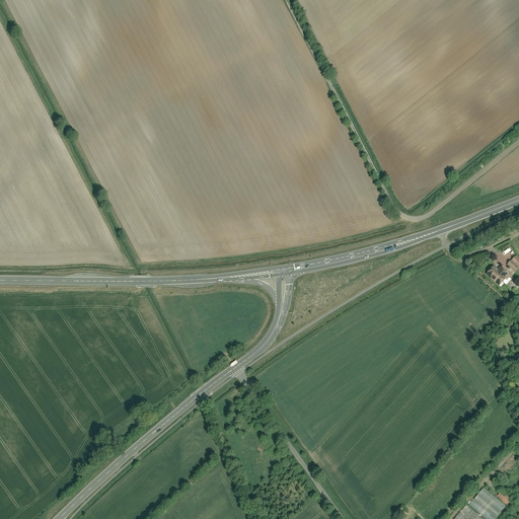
[(518,256),(513,252),(505,262),(513,269),(518,261),(518,256)]
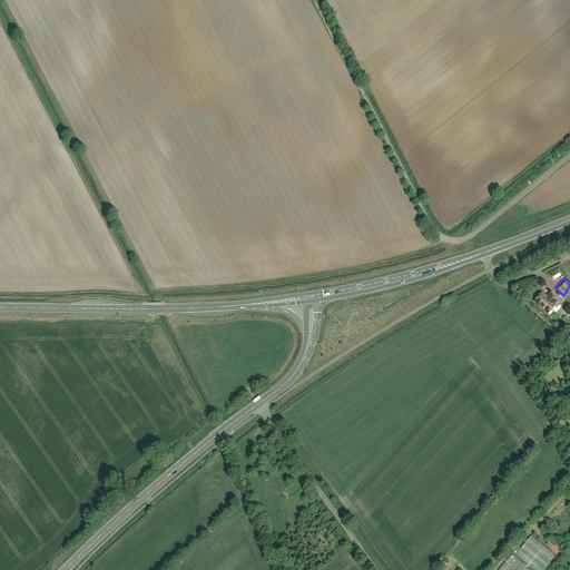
[(557,300),(558,297),(548,290),(544,292),(540,287),(531,298),(547,311),(550,306),(554,310),(559,303),(557,301),(558,301),(557,300)]
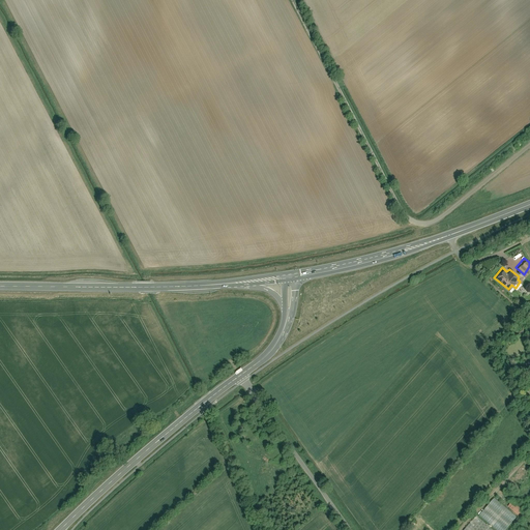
[(505,529),(517,517),(494,497),(479,514),(496,529),(505,529)]
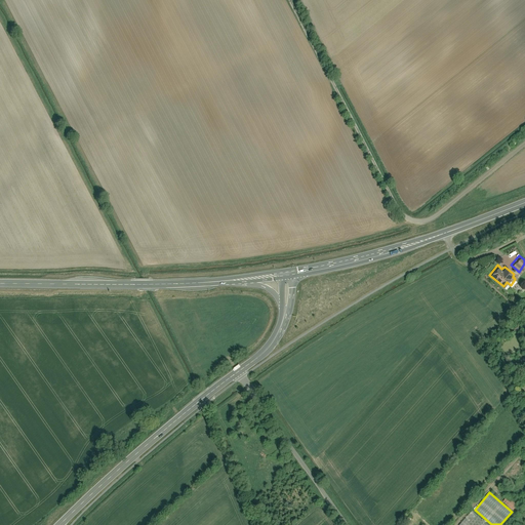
[(508,496),(502,500),(514,510),(518,505),(508,496)]
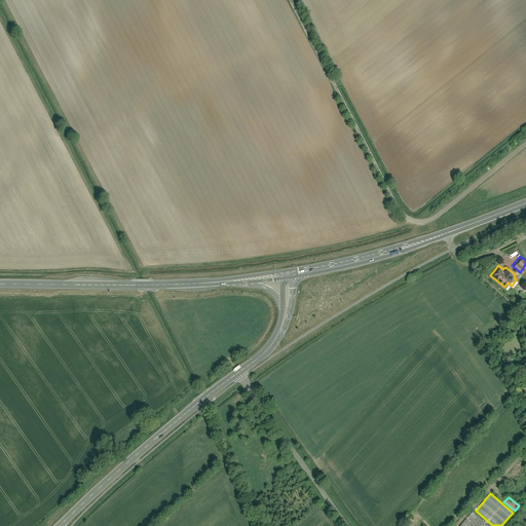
[(490,525),(473,511),(459,525),(490,525)]
